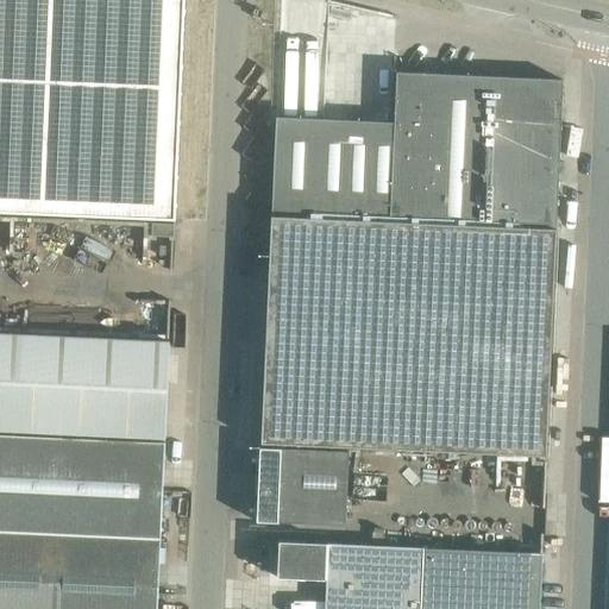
[(0,0),(0,212),(174,220),(183,0),(0,0)]
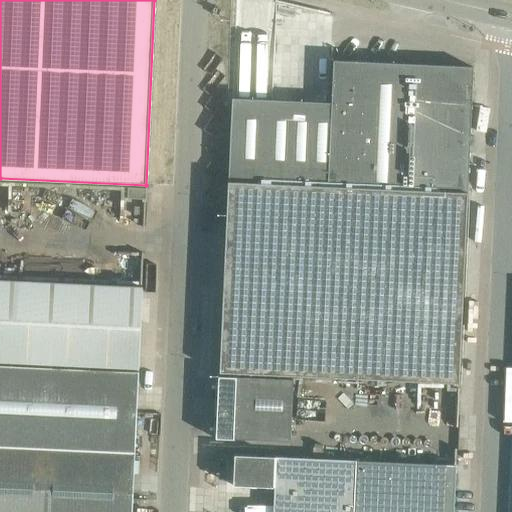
[(219,373),(456,383),(459,384),(467,188),(473,67),(413,64),(333,61),(331,61),(331,103),(232,98),(228,182),(227,182),(219,373)]
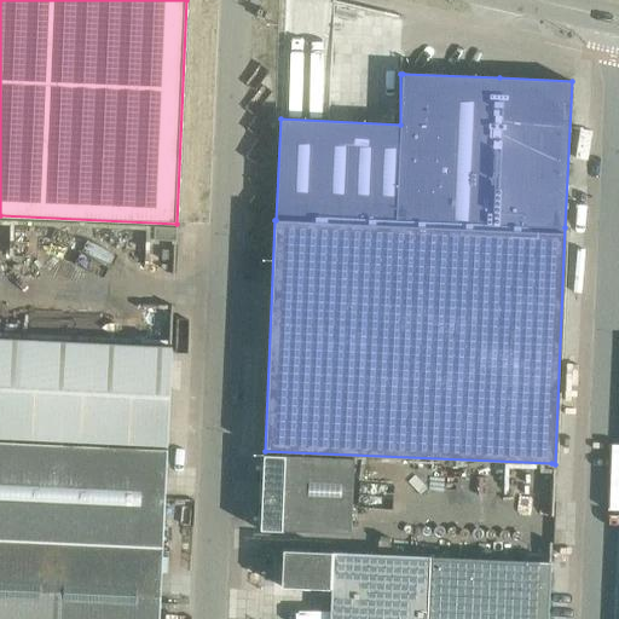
[(177,229),(154,226),(152,241),(175,242),(177,229)]
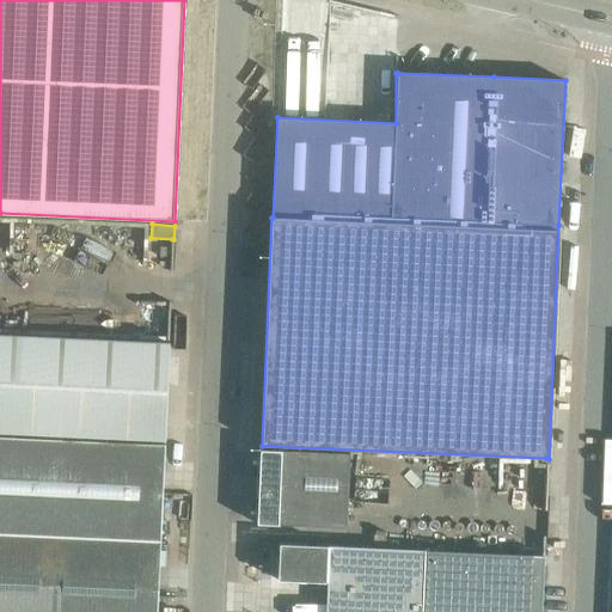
[(165,441),(170,344),(85,340),(0,335),(0,433),(80,436),(165,441)]
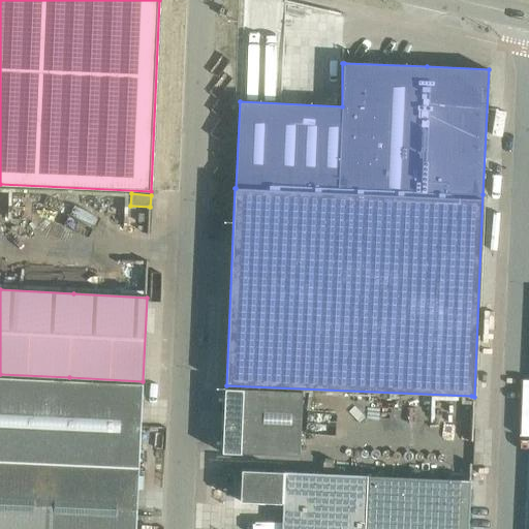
[(0,377),(0,528),(135,528),(143,386),(143,384),(69,381),(0,377)]
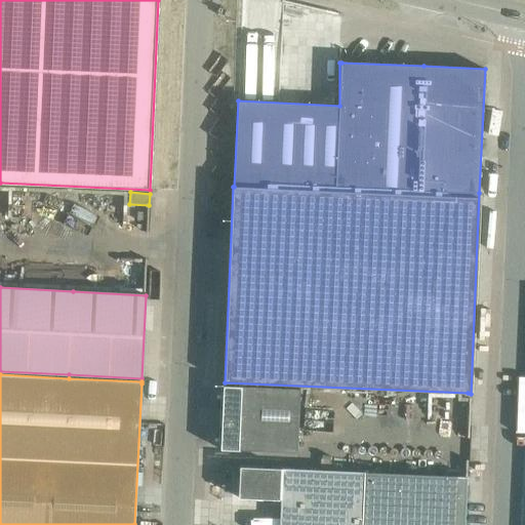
[(300,390),(224,387),(223,410),(220,449),(296,453),(300,390)]
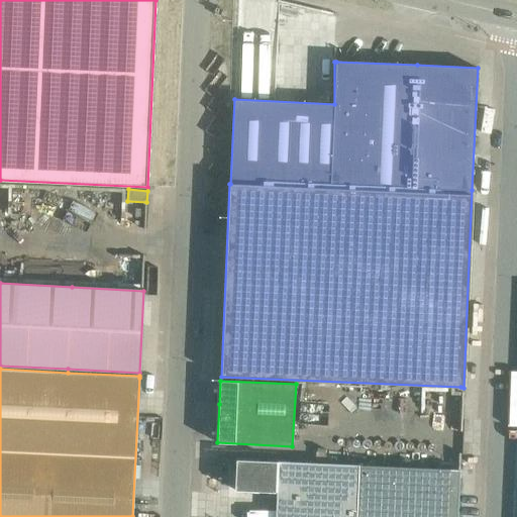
[(278,461),(236,459),(235,491),(276,492),(278,461)]
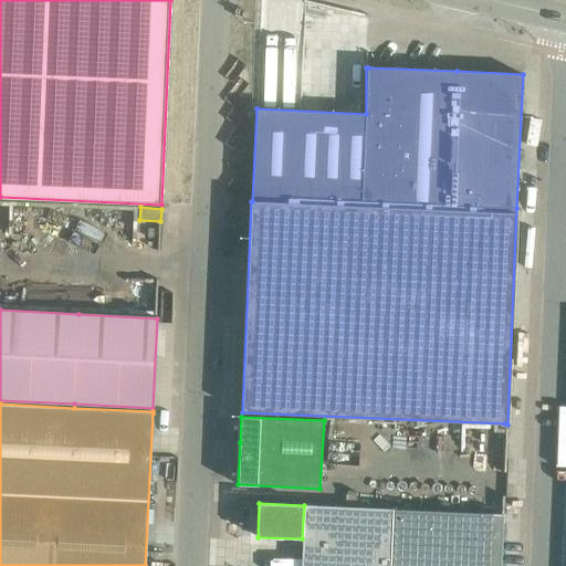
[(390,565),(391,553),(392,510),(305,505),(301,565),(390,565)]
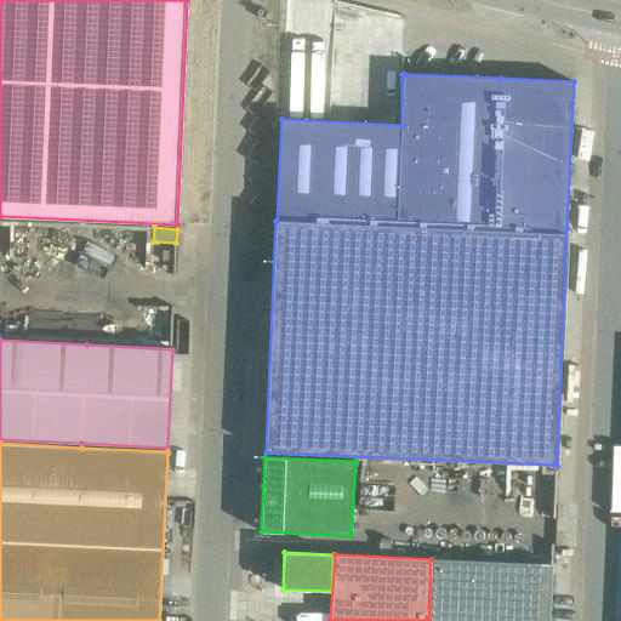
[(552,564),(431,559),(429,607),(550,613),(552,564)]
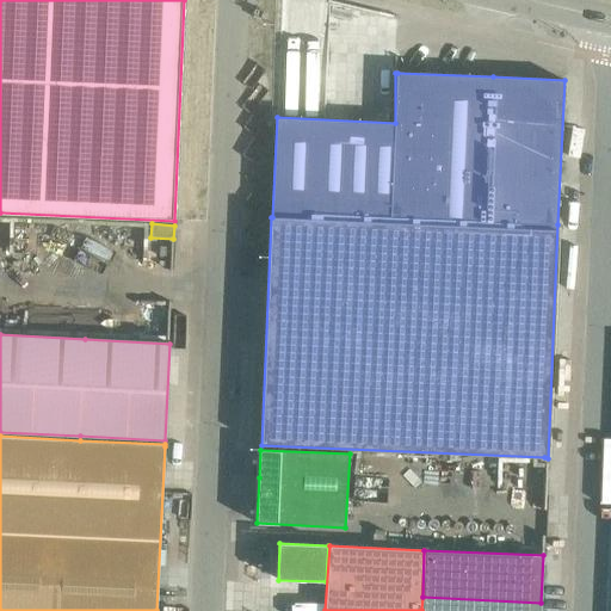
[(423,597),(421,610),(541,610),(541,603),(423,597)]
